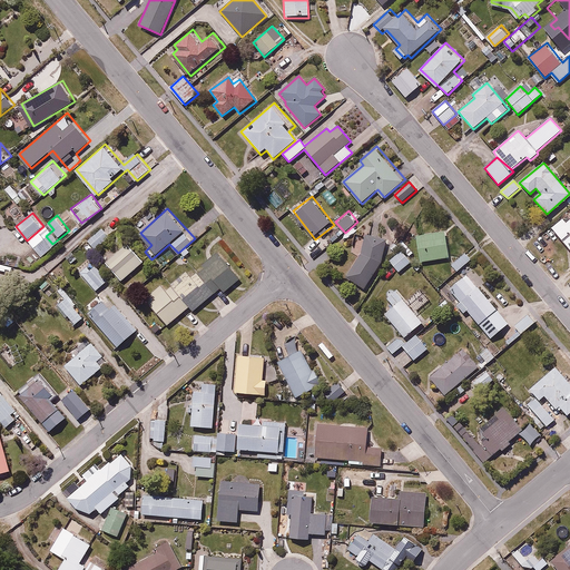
[(569,249),(569,219),(566,224),(562,219),(551,229),(569,249)]
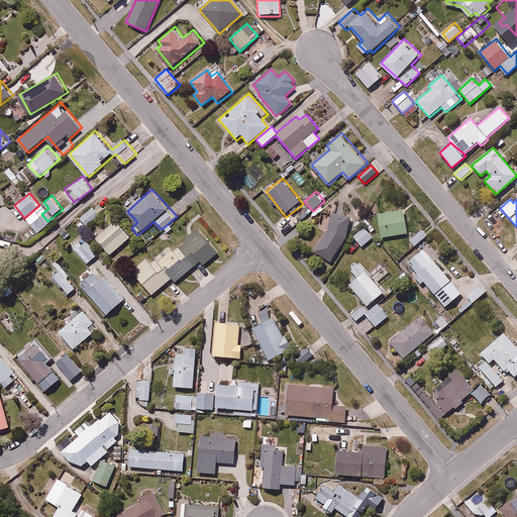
[(84,228),(101,213),(94,206),(77,220),(84,228)]
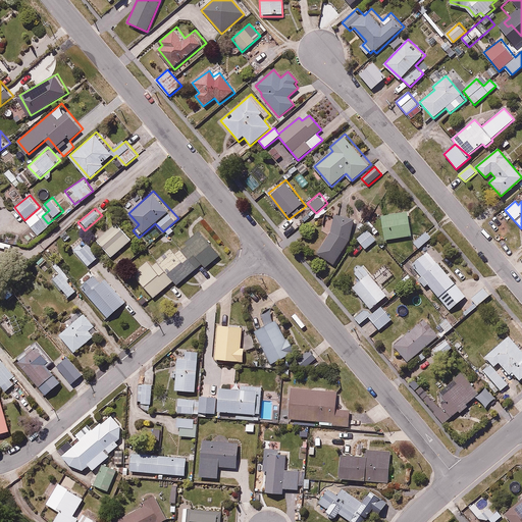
[(411,210),(381,213),(384,239),(413,236),(411,210)]
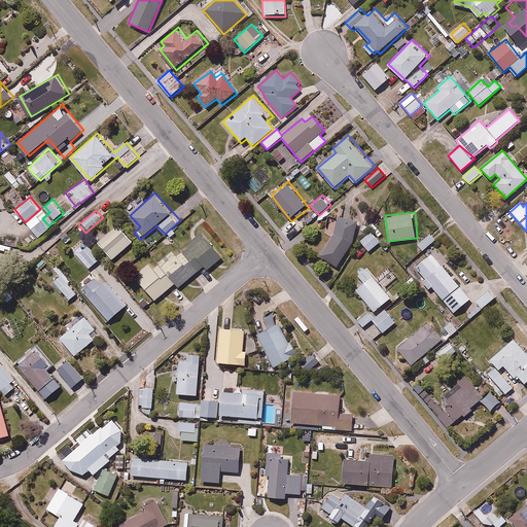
[(358,220),(336,217),(332,235),(319,256),(338,268),(355,242),(358,220)]
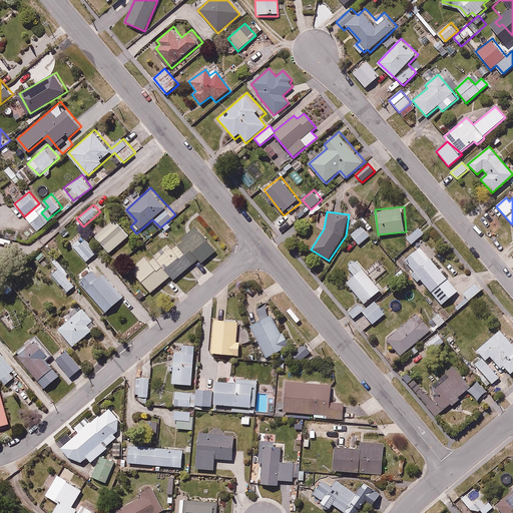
[(361,244),(372,234),(369,231),(375,225),(365,215),(359,220),(362,224),(351,234),(361,244)]
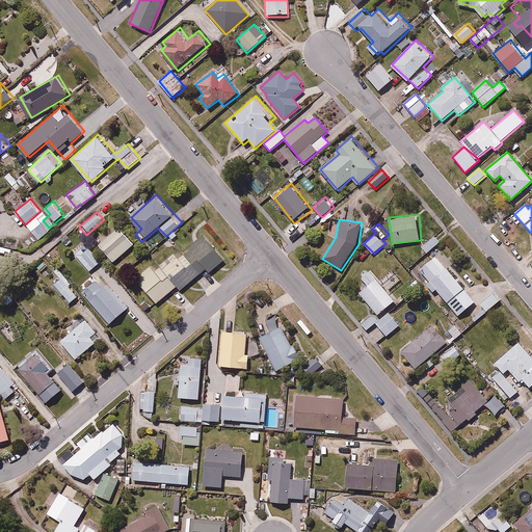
[(114,263),(136,243),(120,224),(107,236),(102,231),(92,239),(114,263)]
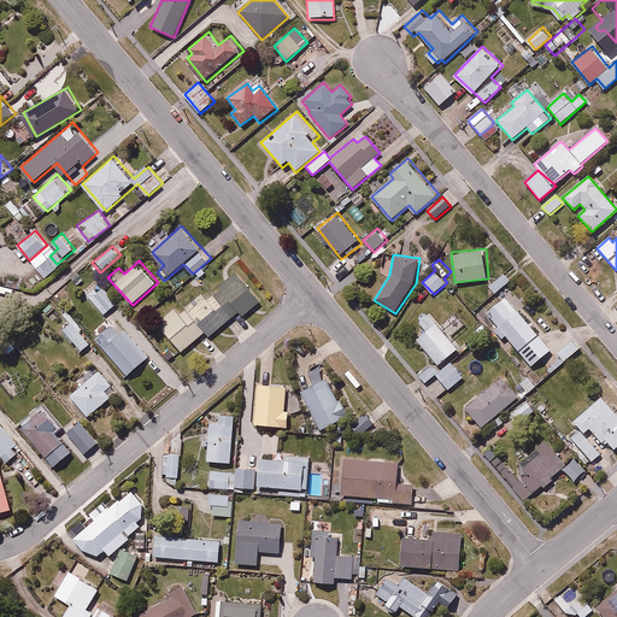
[(221,286),(241,311),(246,317),(265,301),(240,270),(221,286)]
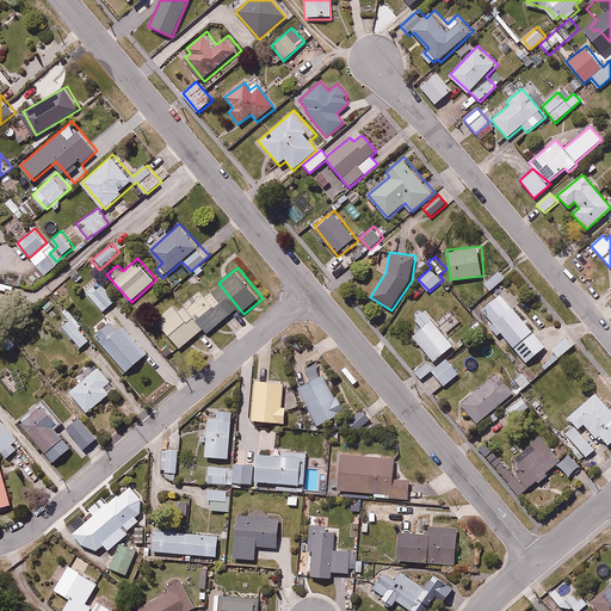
[(506,279),(499,271),(485,285),(492,292),(506,279)]
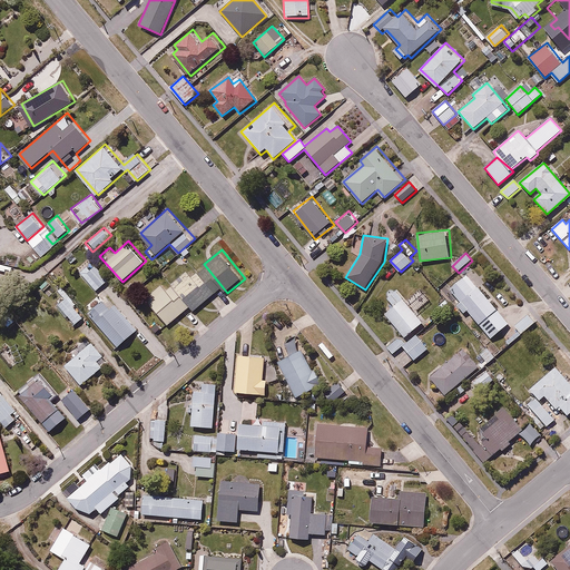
[(94,262),(80,273),(96,293),(109,282),(94,262)]
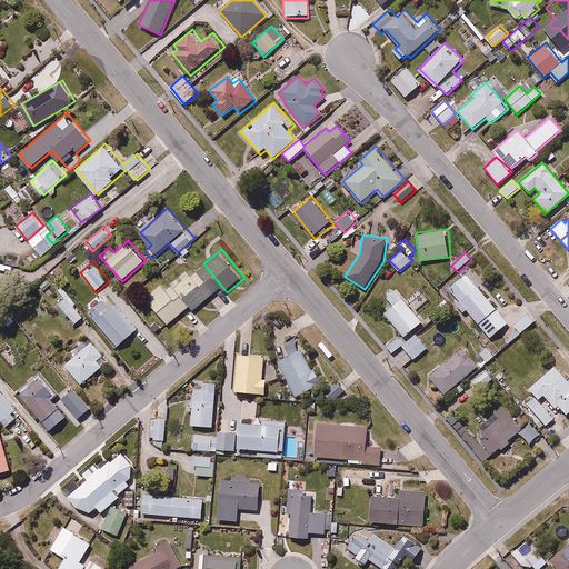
[(176,287),(190,305),(195,310),(222,287),(203,263),(176,287)]
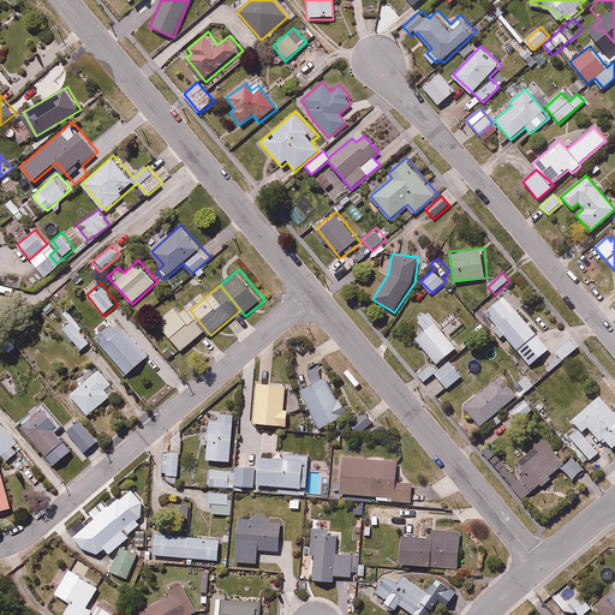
[(550,348),(505,296),(485,312),(497,327),(493,330),(500,339),(505,335),(531,365),(550,348)]
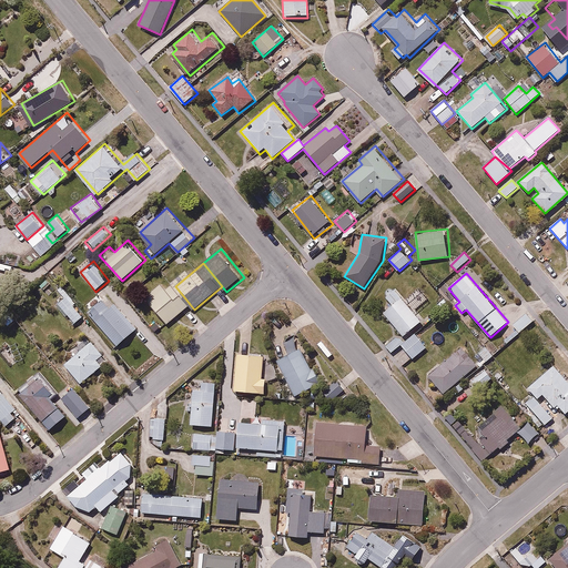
[(190,304),(175,286),(171,290),(164,281),(145,297),(166,323),(190,304)]
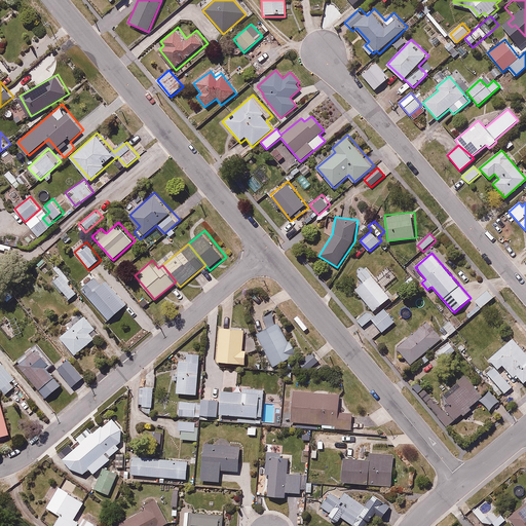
[(393,296),(368,265),(357,274),(364,283),(357,288),(375,311),(393,296)]
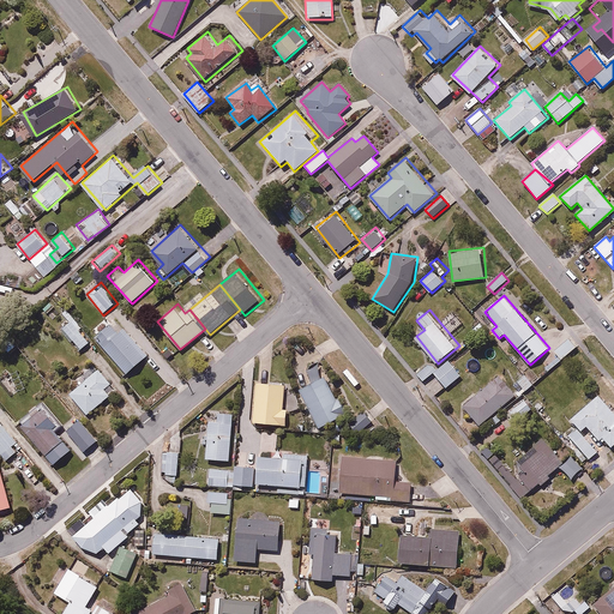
[(67,324),(62,329),(80,350),(91,342),(66,311),(60,315),(67,324)]
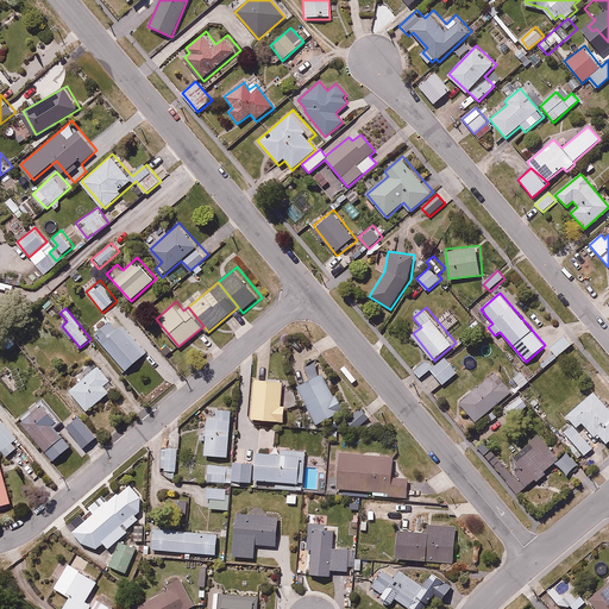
[(114,319),(94,337),(125,372),(146,353),(114,319)]
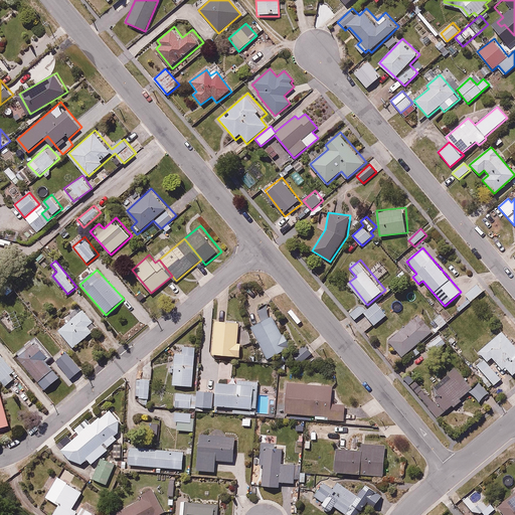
[(482,292),(477,285),(465,296),(470,302),(482,292)]
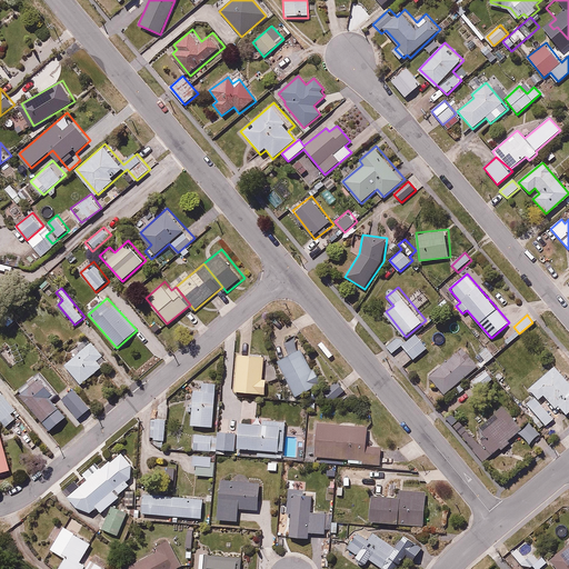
[(429,347),(417,332),(403,345),(416,358),(429,347)]
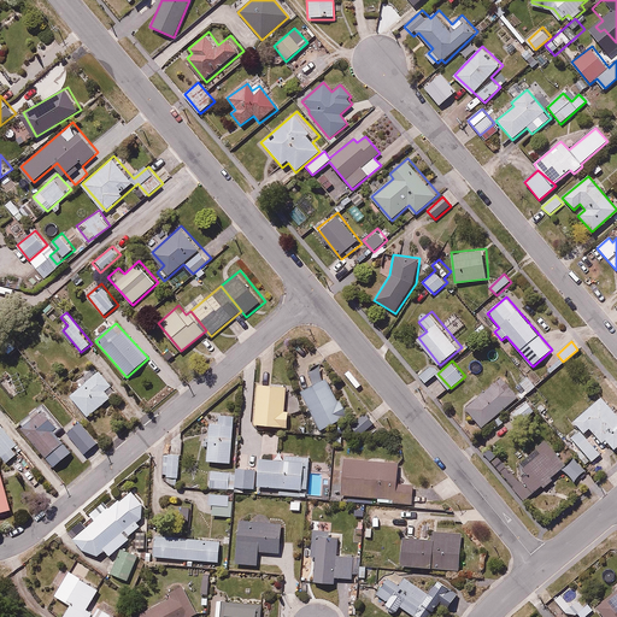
[(436,374),(428,363),(417,371),(425,382),(436,374)]
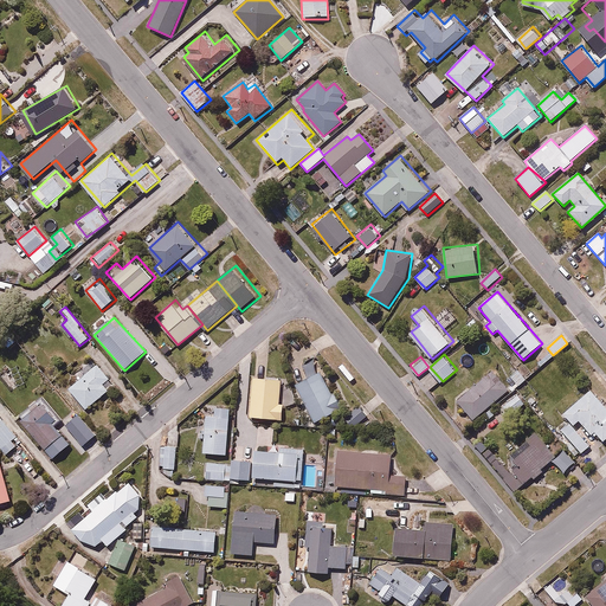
[(111,376),(101,362),(71,387),(89,408),(110,389),(104,382),(111,376)]
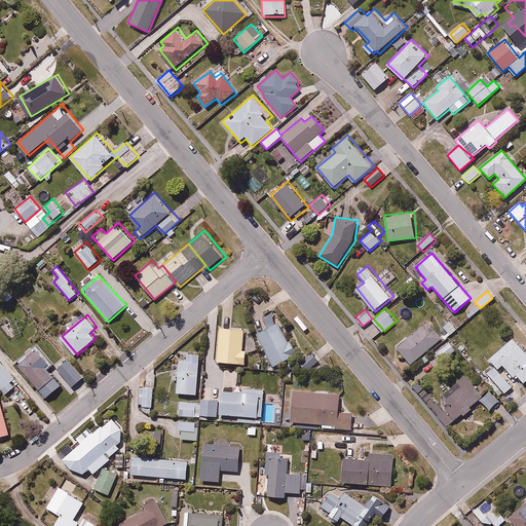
[(445,337),(429,318),(399,344),(413,363),(445,337)]
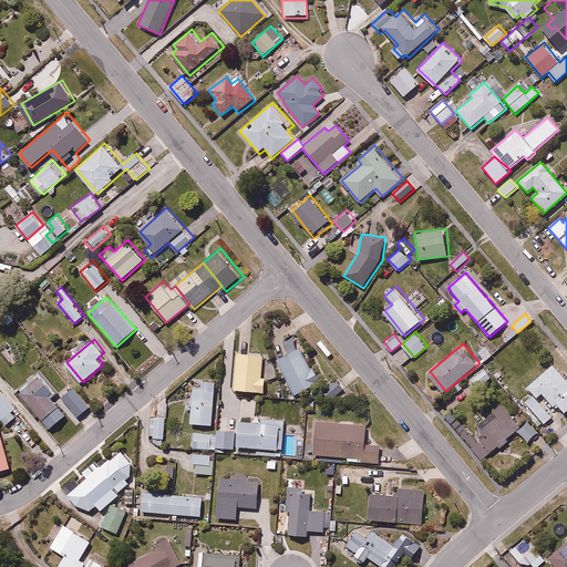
[(311,368),(299,347),(277,359),(297,394),(323,380),(316,366),(311,368)]
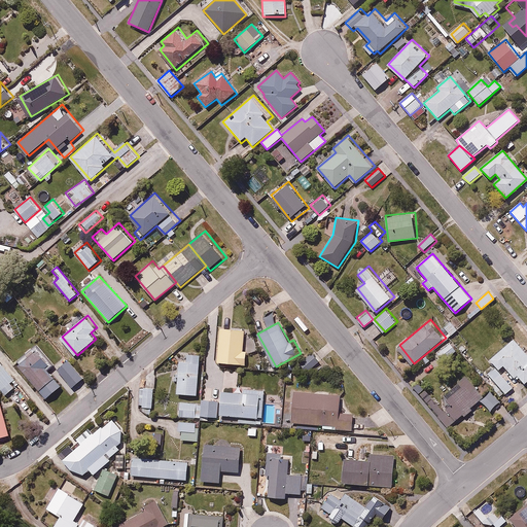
[(245,329),(220,326),(217,362),(247,365),(249,350),(243,349),(245,329)]
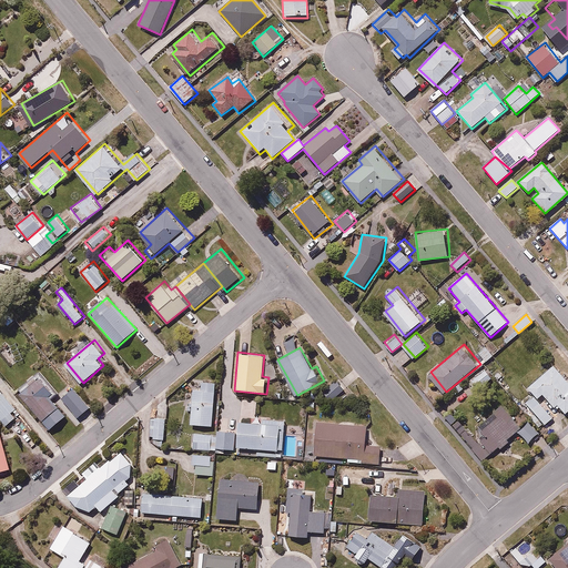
[(495,376),(487,367),(474,378),(480,387),(495,376)]
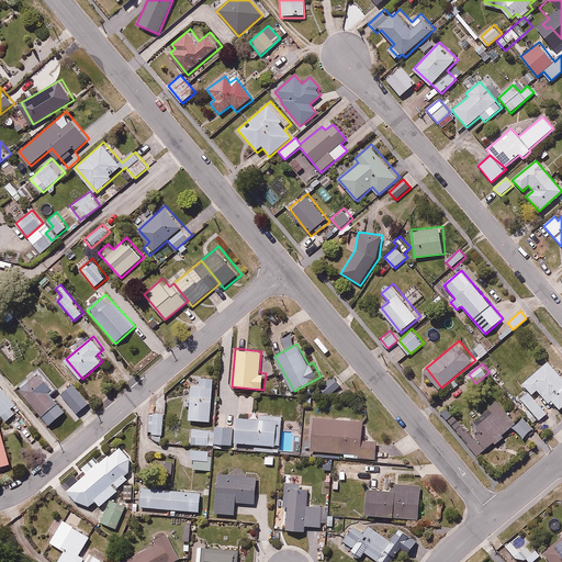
[(561,409),(561,380),(547,363),(523,384),(529,391),(519,400),(539,423),(549,414),(534,396),(538,393),(550,407),(552,405),(559,413),(561,409)]
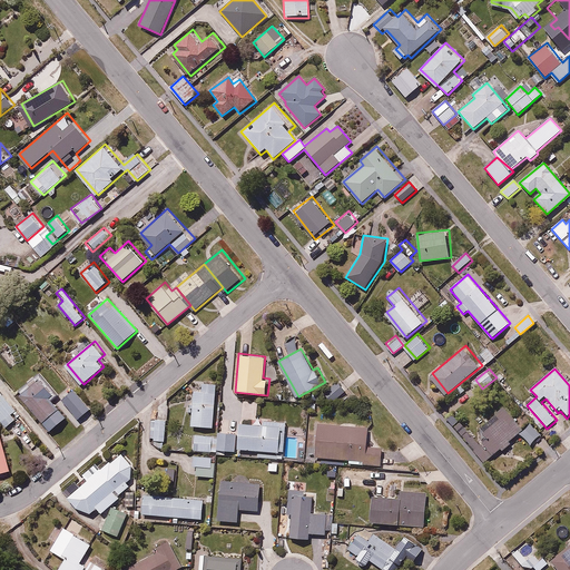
[(41,377),(21,393),(51,430),(67,418),(51,399),(56,395),(41,377)]
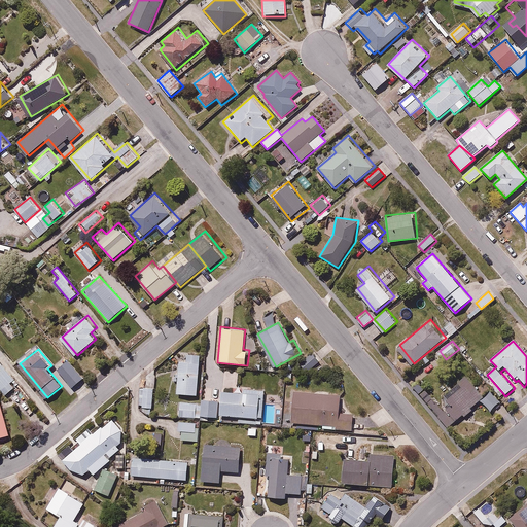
[(200,394),(202,353),(185,352),(184,359),(178,359),(178,369),(174,369),(173,381),(178,381),(178,393),(200,394)]
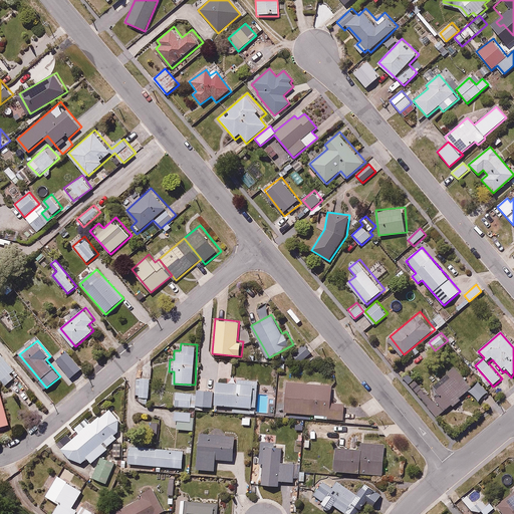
[(312,351),(306,344),(295,354),(301,361),(312,351)]
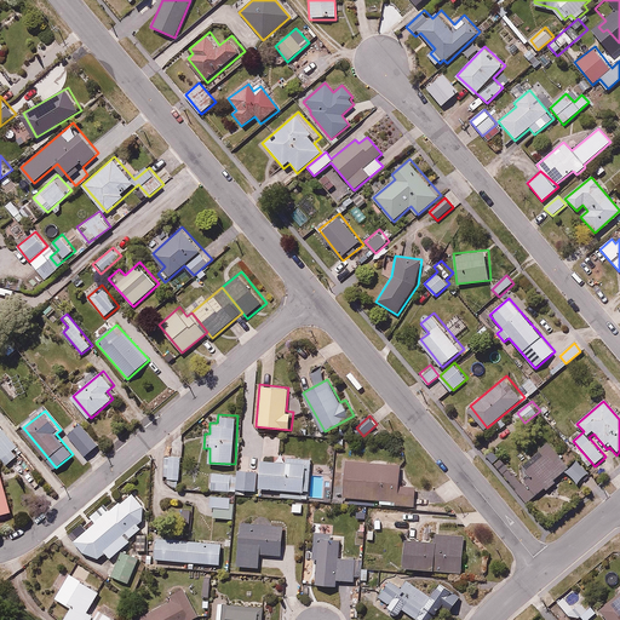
[(0,425),(0,454),(7,464),(19,454),(13,448),(17,445),(0,425)]
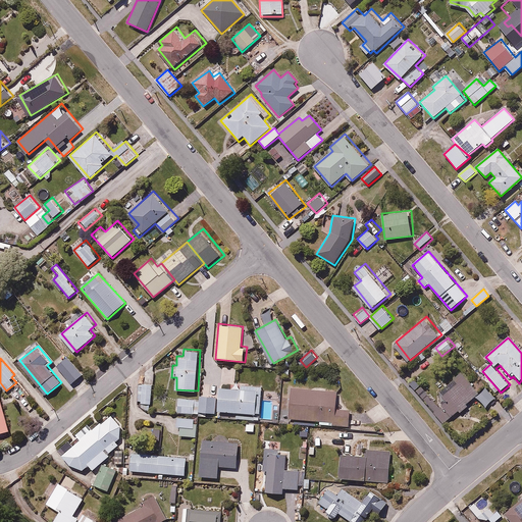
[(66,358),(57,368),(71,384),(83,375),(66,358)]
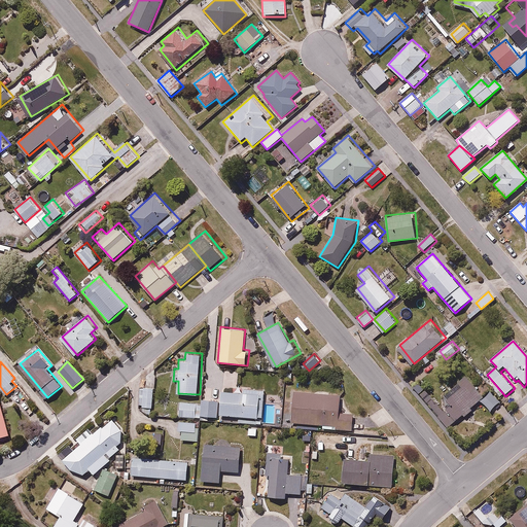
[(484,398),(467,377),(438,401),(456,420),(464,413),(467,417),(477,409),(473,406),(484,398)]
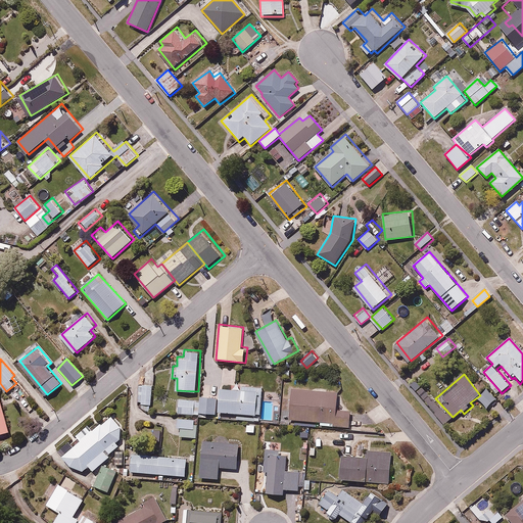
[(152,412),(153,383),(139,383),(139,412),(152,412)]
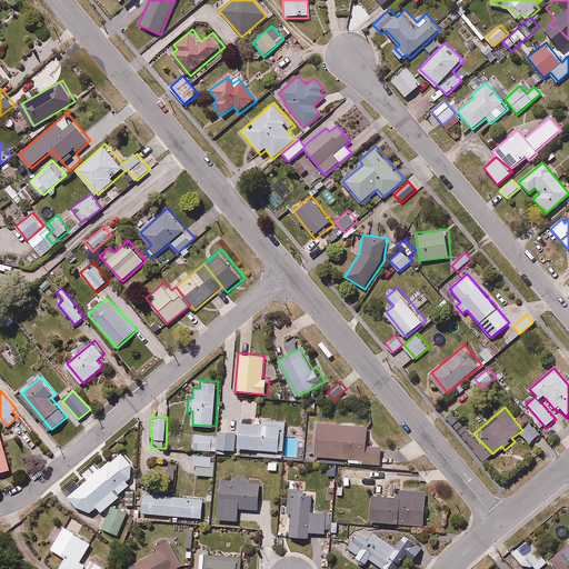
[(240,423),(239,449),(259,450),(258,458),(299,459),(299,440),(286,439),(287,420),(262,419),(262,423),(240,423)]
